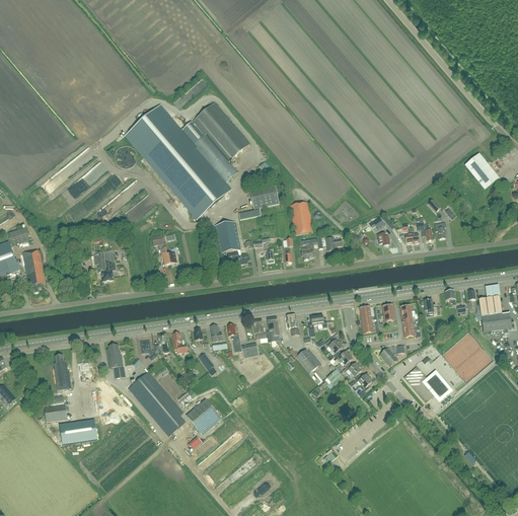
[(194,196),(206,210),(230,190),(196,149),(197,149),(225,181),(237,171),(228,161),(248,143),(214,102),(193,120),(205,134),(202,136),(191,122),(180,130),(159,104),(125,135),(179,198),(183,195),(189,200),(194,196)]
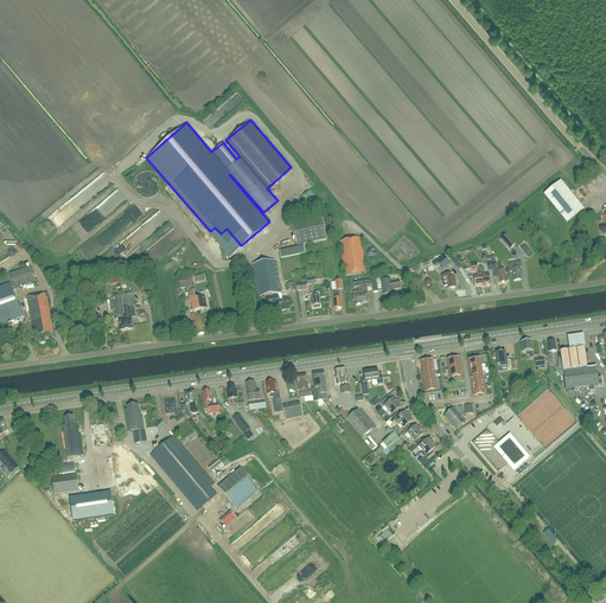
[(593,178),(586,184),(587,187),(578,196),(580,198),(598,183),(593,178)]
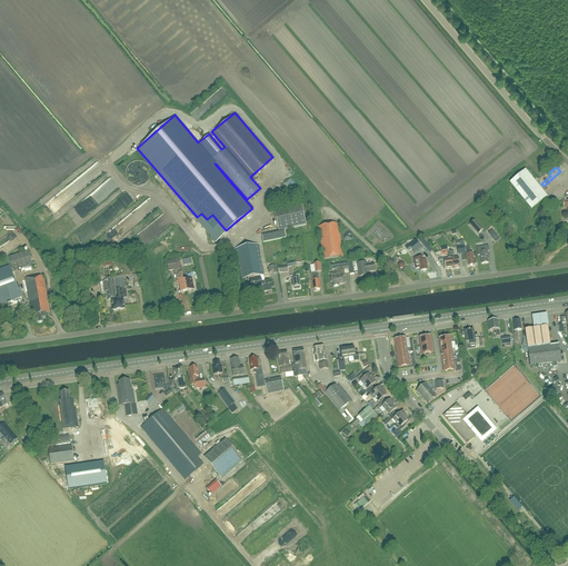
[(525,168),(509,181),(530,207),(546,195),(525,168)]
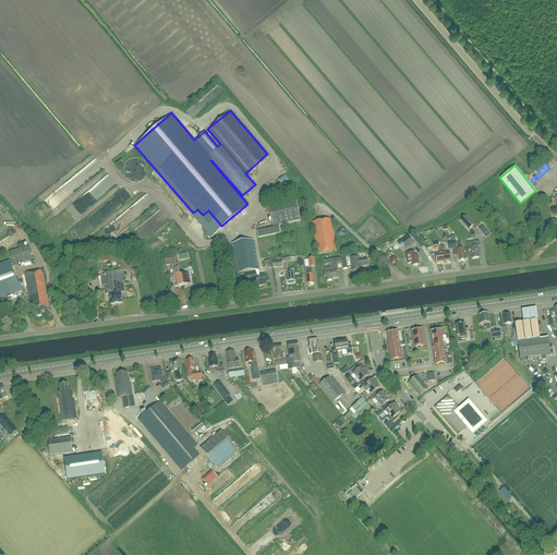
[(294,197),(267,203),(271,225),(299,218),(294,197)]
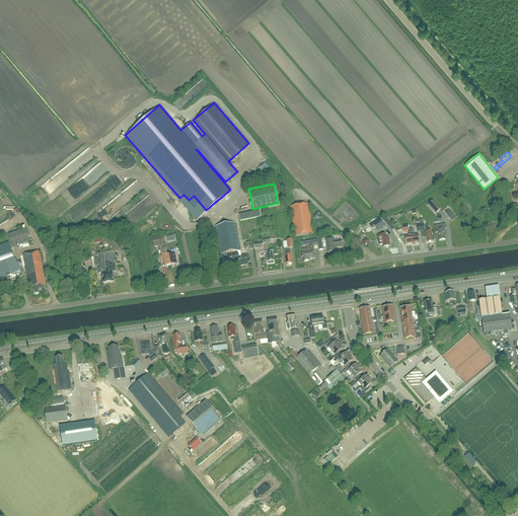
[(427,203),(435,211),(439,207),(432,199),(427,203)]
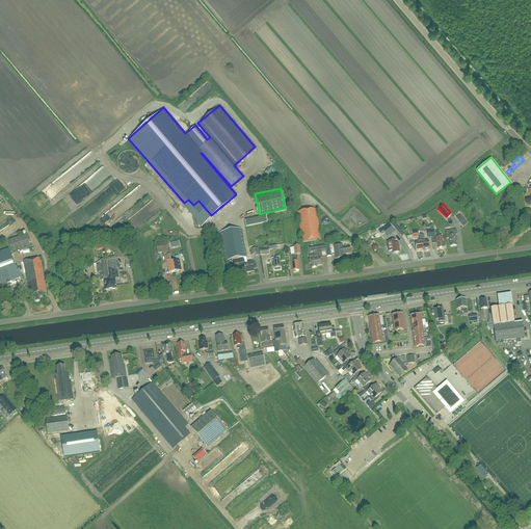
[(320,237),(315,206),(296,209),(300,240),(320,237)]
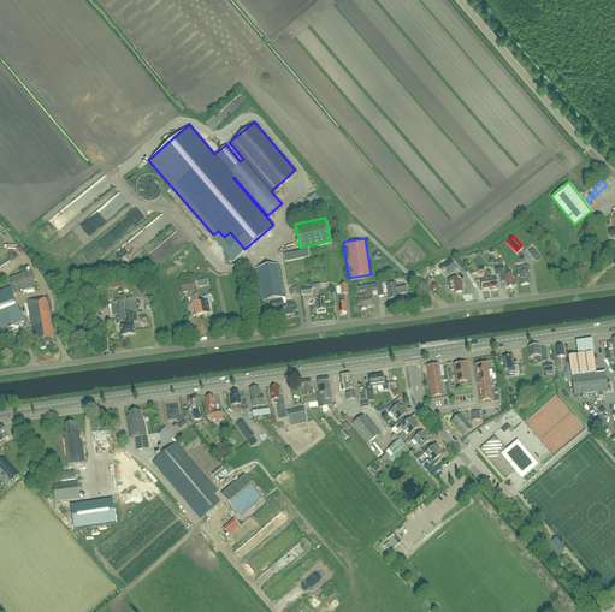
[(155,259),(166,245),(163,242),(153,251),(151,249),(148,253),(155,259)]
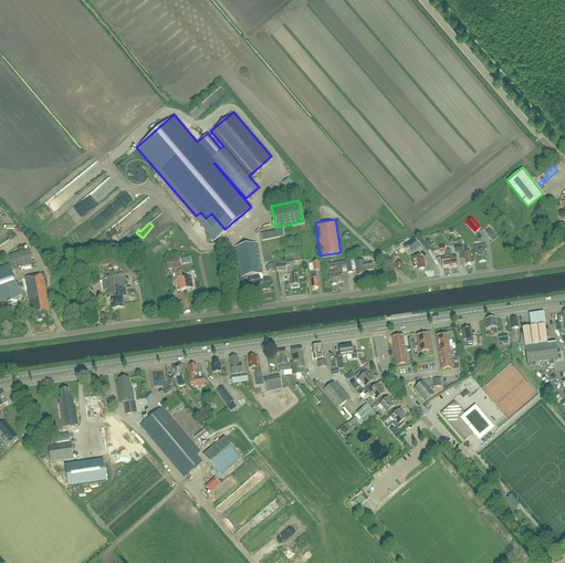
[(116,239),(119,237),(112,226),(110,227),(116,239)]
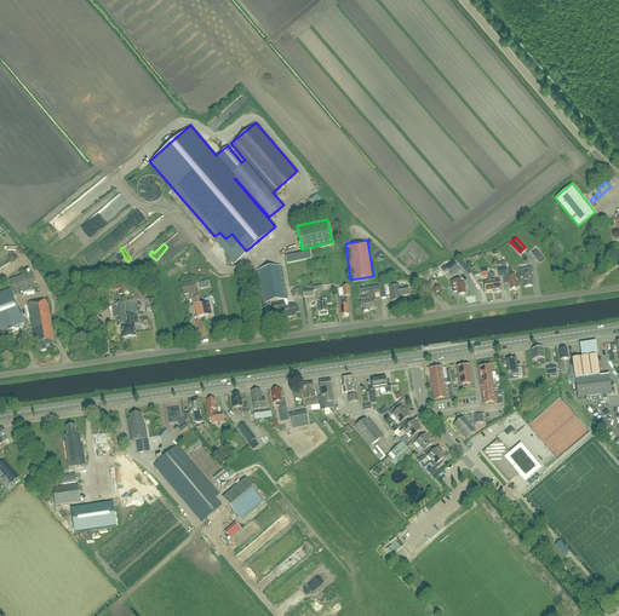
[(534,247),(531,251),(539,260),(543,257),(534,247)]
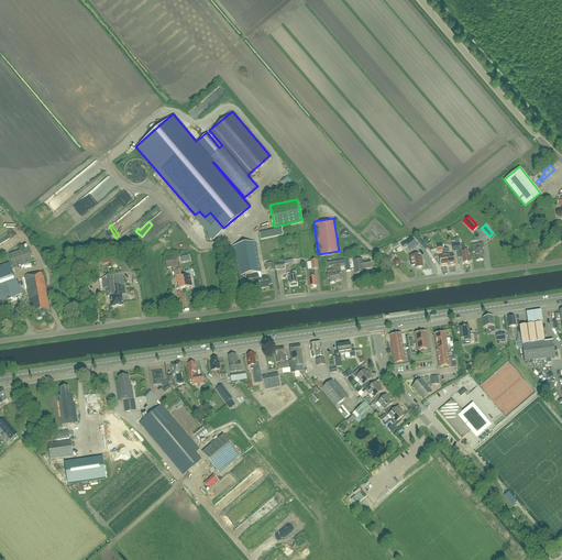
[(260,237),(282,232),(281,226),(257,231),(260,237)]
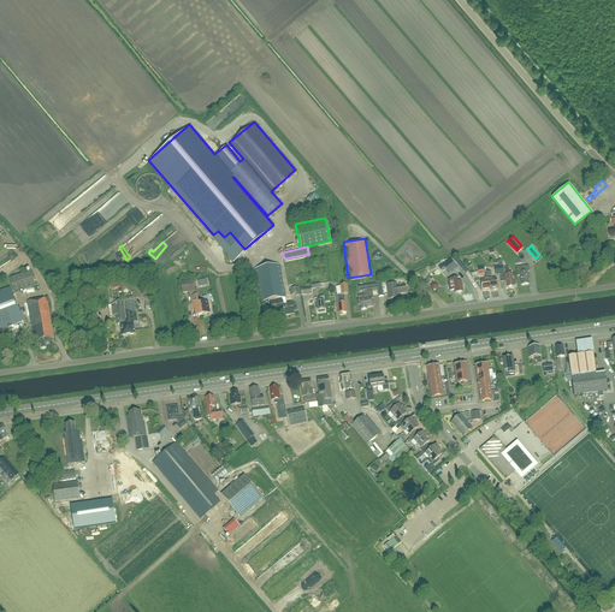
[(445,268),(454,262),(449,256),(441,262),(445,268)]
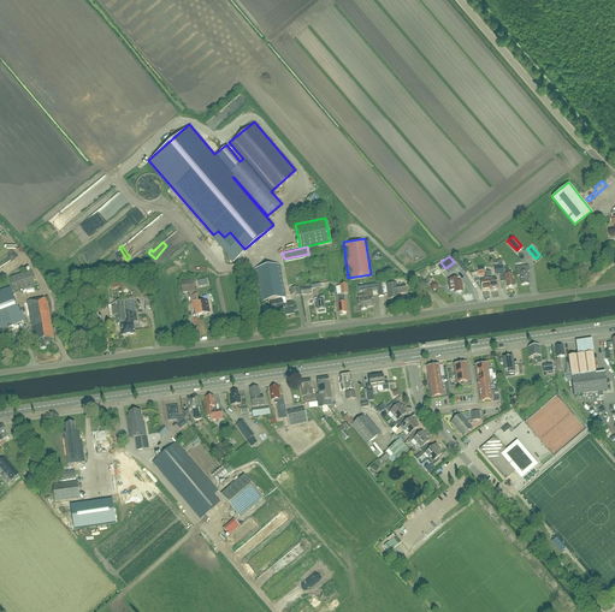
[(460,267),(465,263),(459,256),(454,260),(460,267)]
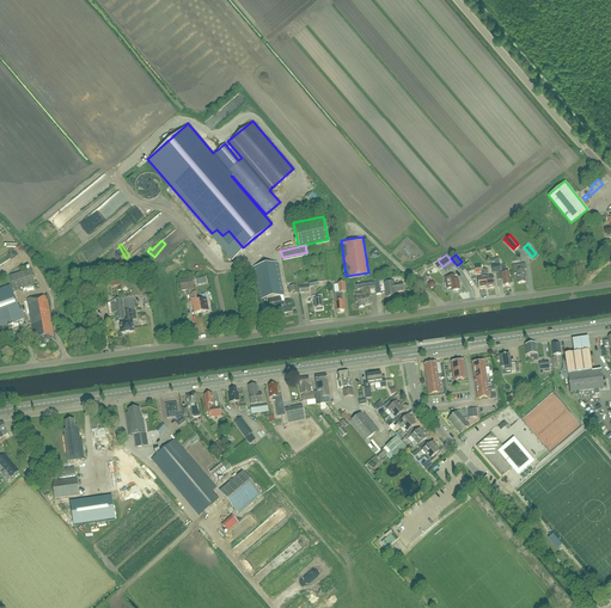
[(279,300),(280,300),(279,296),(279,294),(282,293),(276,260),(252,264),(258,298),(273,295),(274,298),(268,299),(269,308),(280,307),(279,300)]
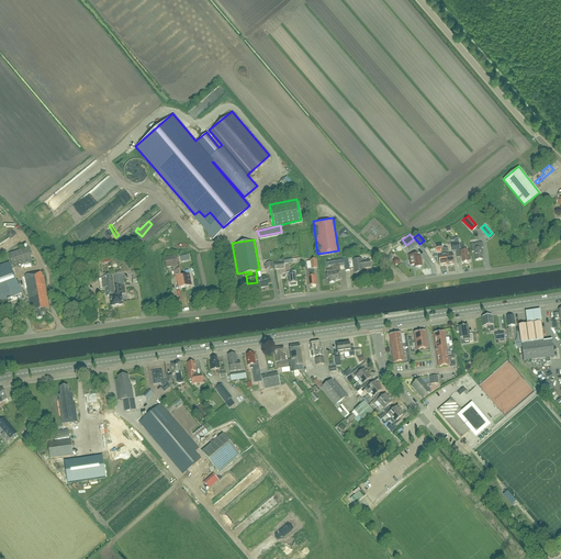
[(473,249),(474,258),(481,257),(481,253),(482,253),(481,246),(482,246),(481,241),(470,242),(471,249),(473,249)]
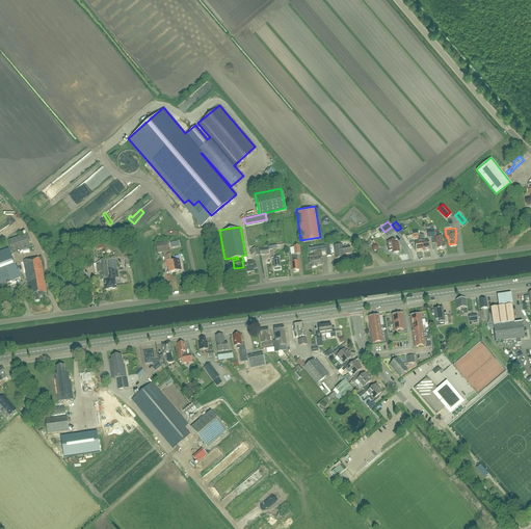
[(436,246),(443,245),(442,244),(445,244),(444,240),(442,240),(441,231),(439,232),(437,229),(434,229),(434,235),(435,242),(436,242),(436,246)]
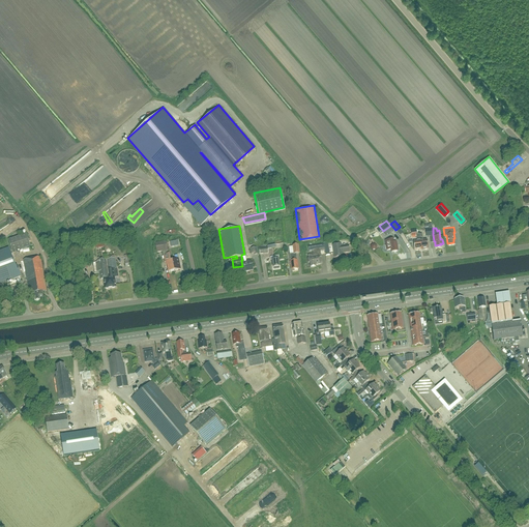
[(420,246),(417,231),(416,231),(416,230),(410,231),(410,234),(415,233),(415,237),(417,237),(417,238),(412,239),(413,247),(420,246)]
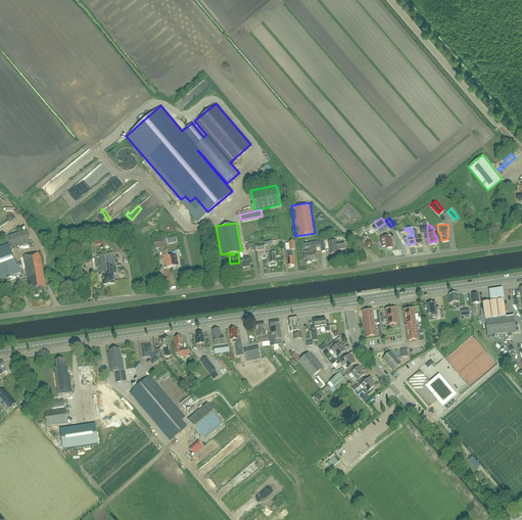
[(412,228),(415,243),(421,243),(420,234),(415,235),(415,234),(416,233),(415,228),(414,228),(414,227),(412,228)]
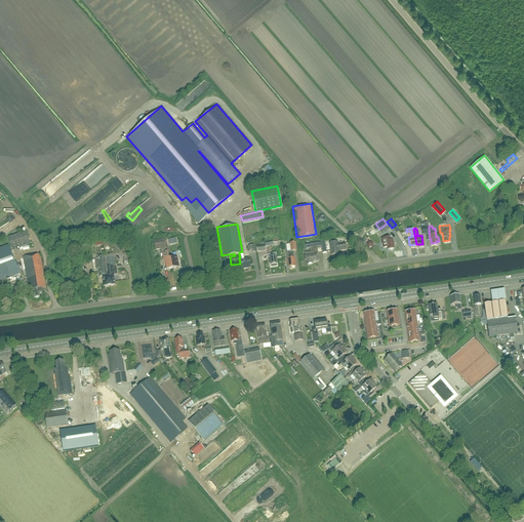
[(26,229),(7,235),(11,247),(30,241),(26,229)]
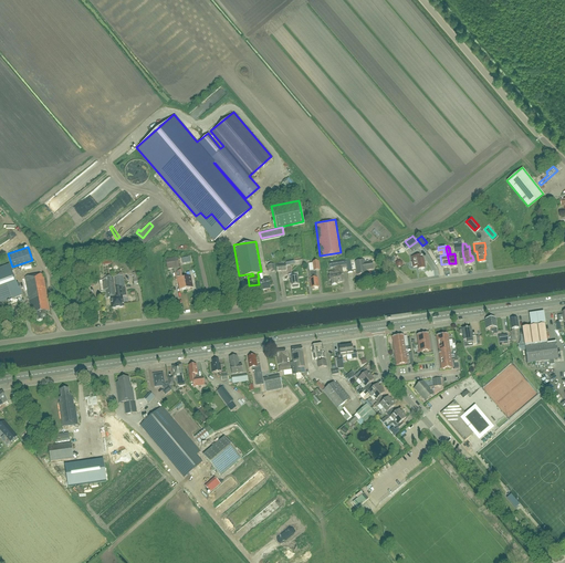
[(422,257),(421,257),(421,253),(410,254),(411,260),(410,260),(411,263),(411,264),(416,264),(417,268),(424,267),(422,257)]
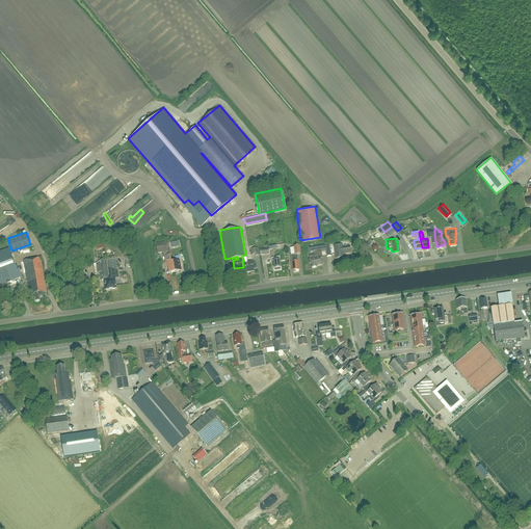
[(167,248),(165,240),(155,242),(157,250),(167,248)]
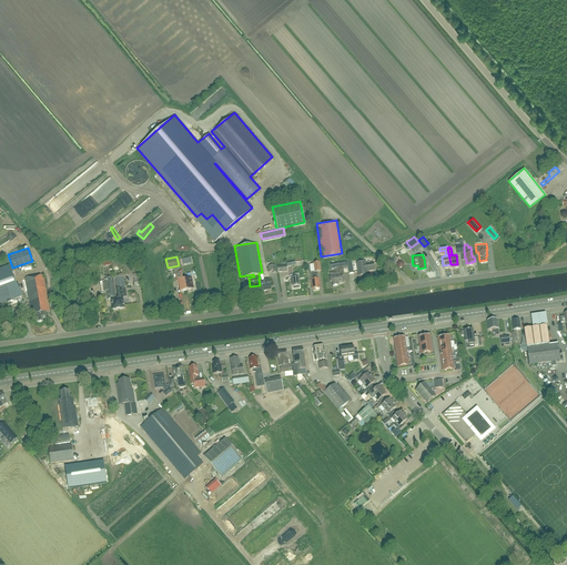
[(346,264),(345,259),(330,261),(330,266),(333,266),(334,270),(328,271),(330,274),(328,275),(330,280),(331,279),(332,284),(337,283),(336,282),(343,281),(342,273),(343,273),(342,266),(346,265),(346,264)]
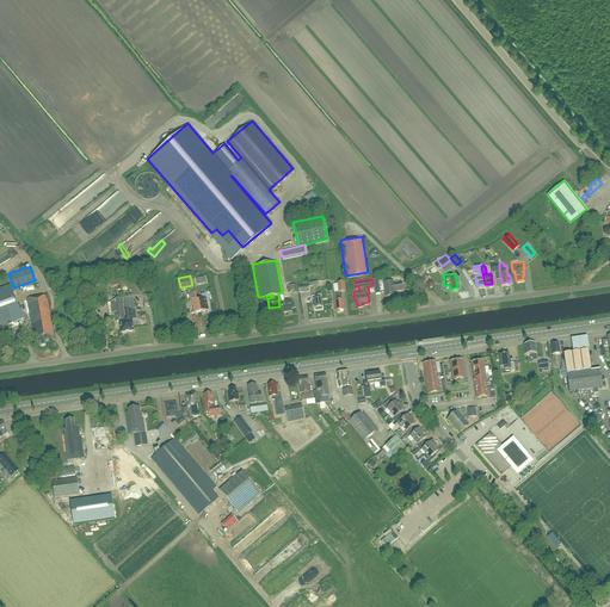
[(393,282),(392,278),(382,280),(384,293),(394,292),(394,289),(401,287),(400,280),(393,282)]
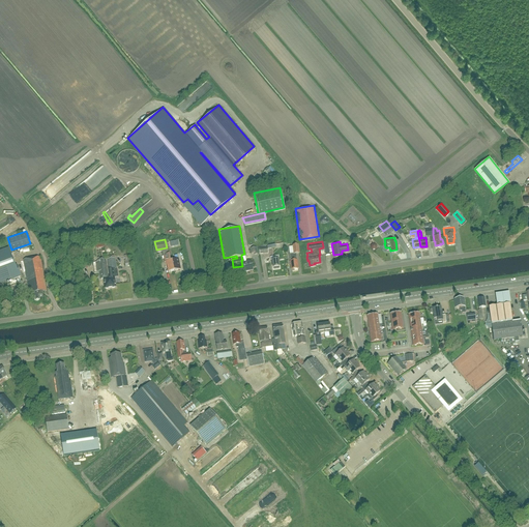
[(297,266),(296,258),(295,251),(298,251),(297,242),(292,242),(293,251),(288,252),(289,259),(291,267),(297,266)]
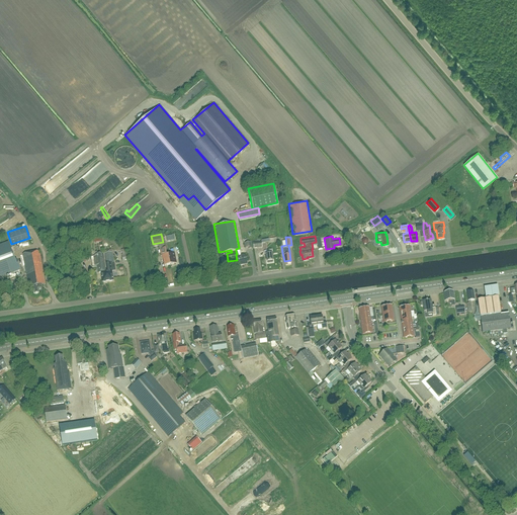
[(8,241),(0,244),(0,273),(19,266),(15,256),(13,257),(8,241)]
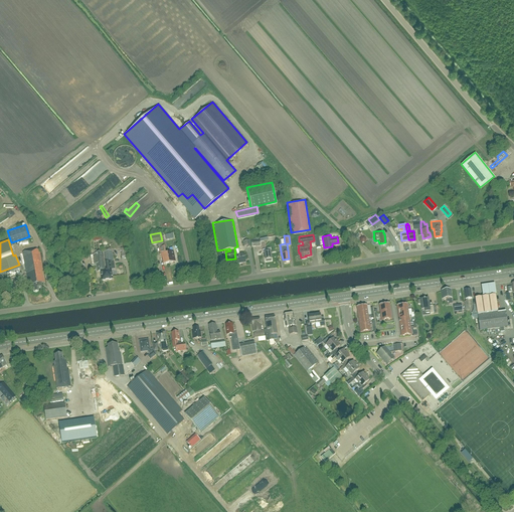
[(163,262),(168,261),(174,260),(172,249),(171,245),(168,246),(169,249),(164,250),(163,244),(157,245),(159,252),(161,252),(163,262)]
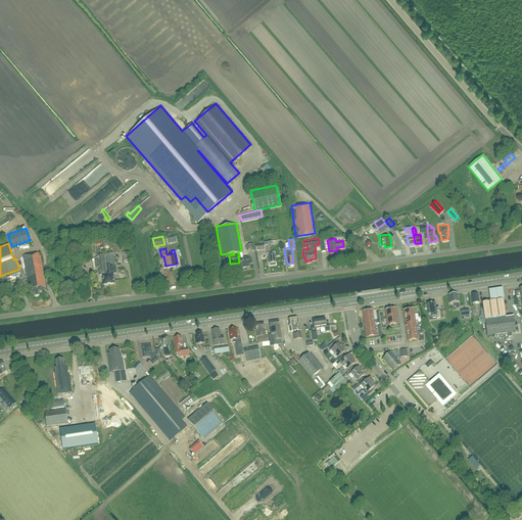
[(41,285),(45,285),(39,251),(22,253),(28,284),(29,283),(30,287),(32,287),(33,293),(35,294),(37,294),(38,293),(38,291),(42,290),(41,285)]
